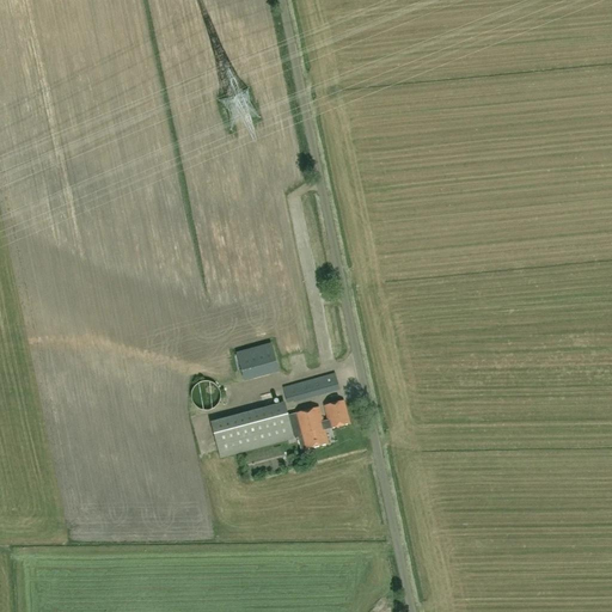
[(279,372),(270,343),(236,353),(243,381),(279,372)]
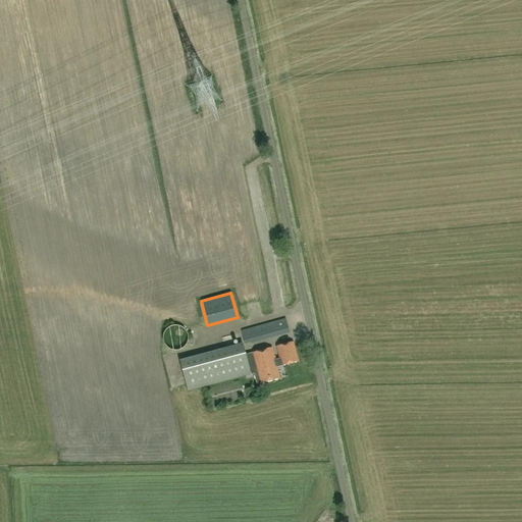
[(285,318),(241,330),(245,345),(290,332),(285,318)]
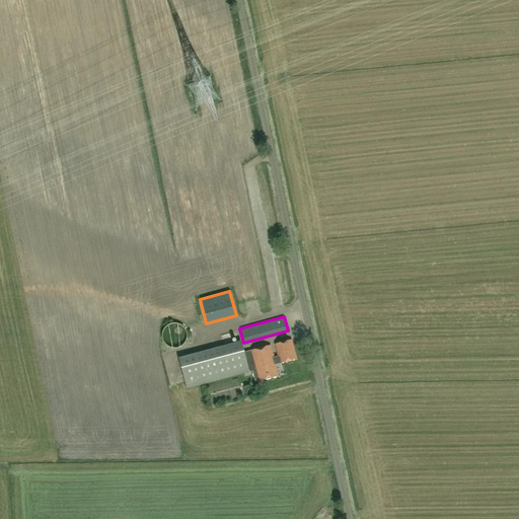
[(271,345),(244,352),(241,342),(178,358),(187,388),(244,373),(245,377),(251,375),(250,372),(252,372),(255,382),(279,376),(276,365),(296,359),(291,340),(275,344),(278,356),(274,357),(271,345)]
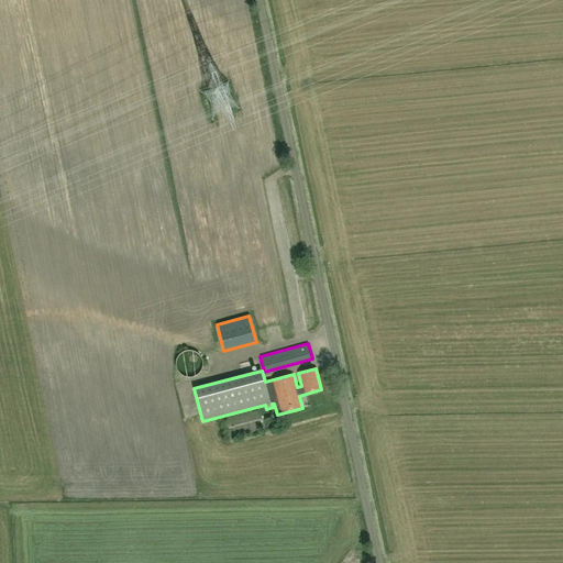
[(177,398),(190,395),(190,390),(189,381),(174,384),(177,398)]
